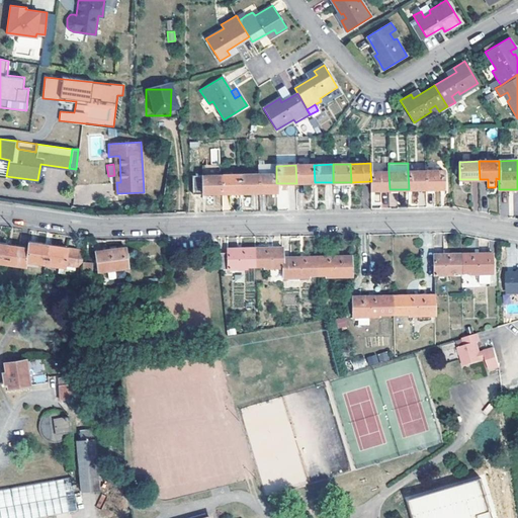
[(314,165),(295,165),(296,183),(315,182),(314,165)]
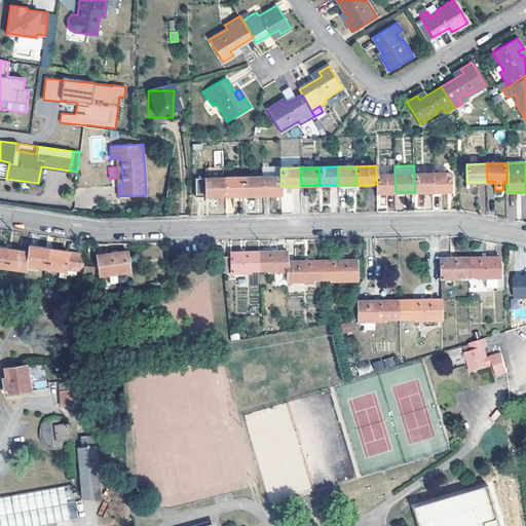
[(431,174),(433,191),(452,191),(451,173),(431,174)]
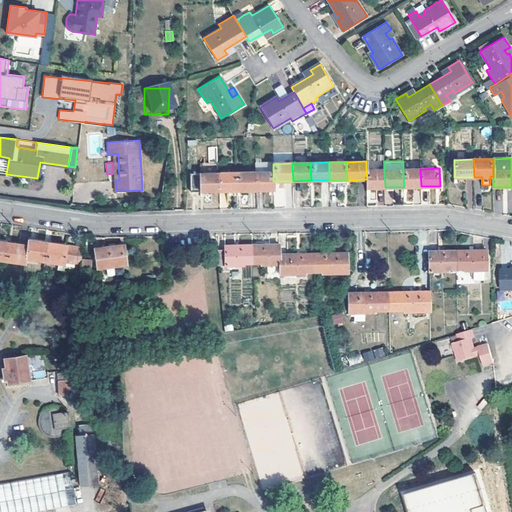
[(403,169),(404,187),(421,186),(420,169),(403,169)]
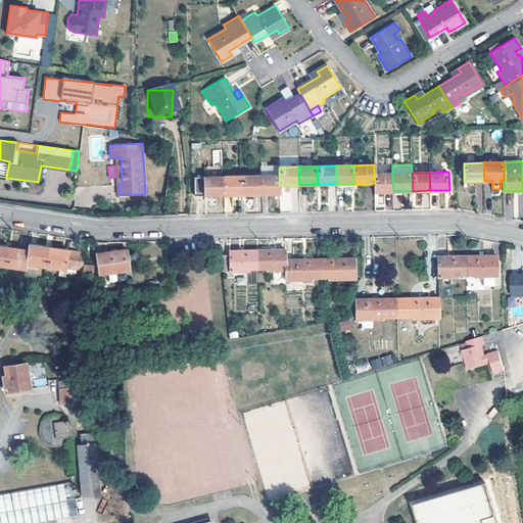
[(374,174),(375,183),(375,192),(393,191),(392,174),(374,174)]
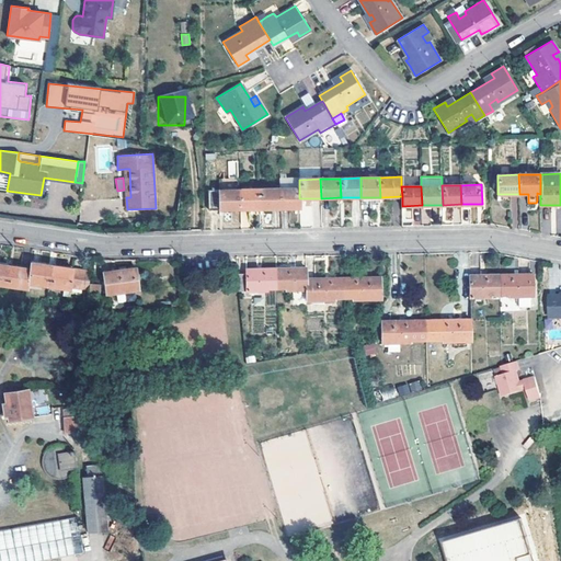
[(281,190),(281,208),(300,207),(299,198),(299,189),(281,190)]
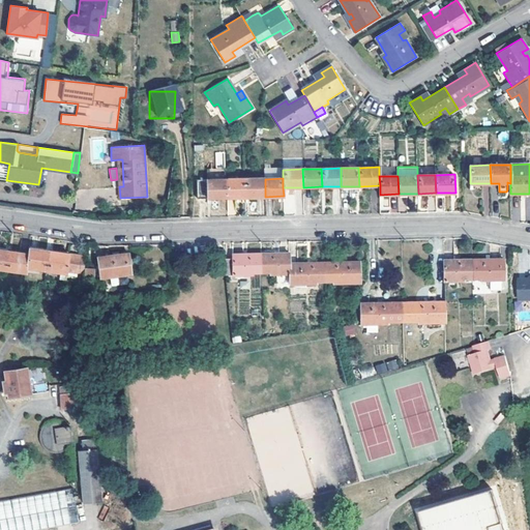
[(245,179),(226,180),(227,198),(245,198),(245,179)]
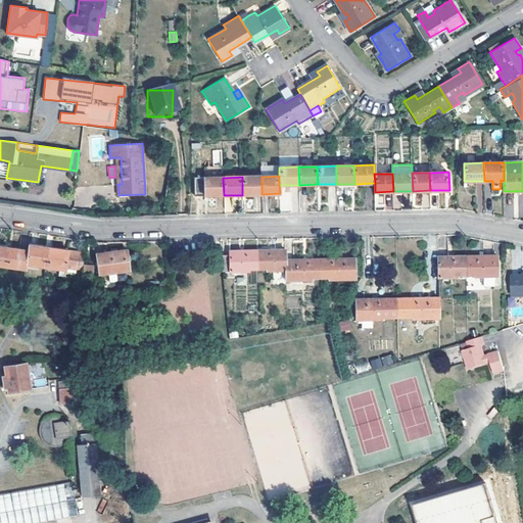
[(262,177),(242,177),(242,195),(262,194),(262,177)]
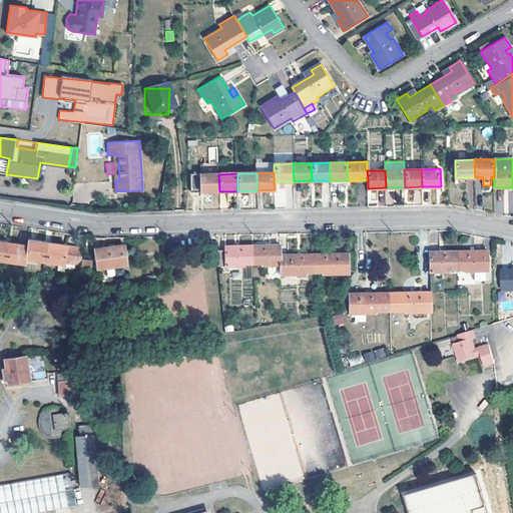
[(191,192),(219,191),(218,174),(190,175),(191,192)]
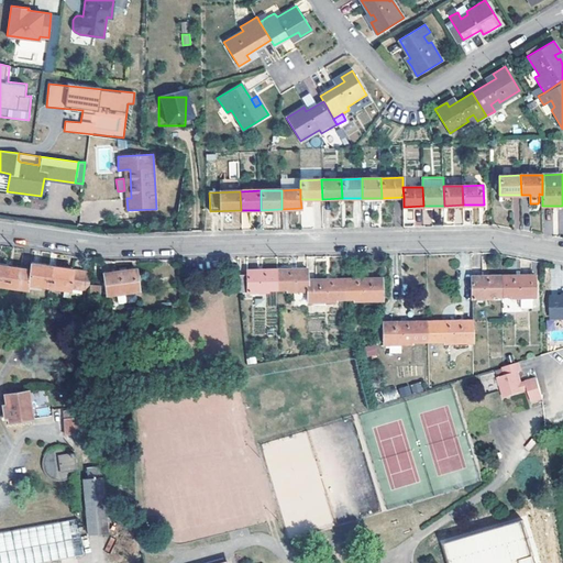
[(300,211),(300,228),(319,228),(319,202),(304,202),(304,211),(300,211)]
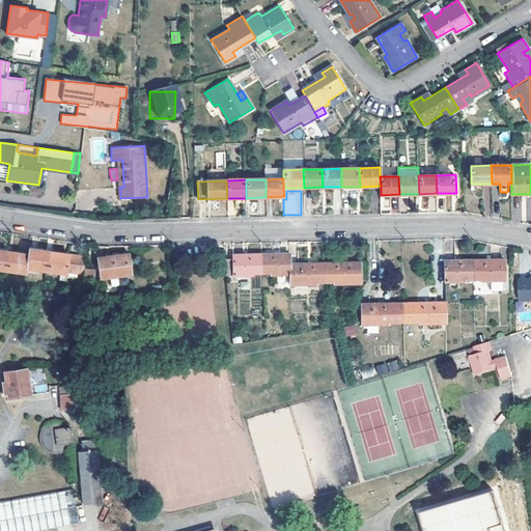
[(29,255),(27,269),(48,272),(50,253),(30,250),(29,255)]
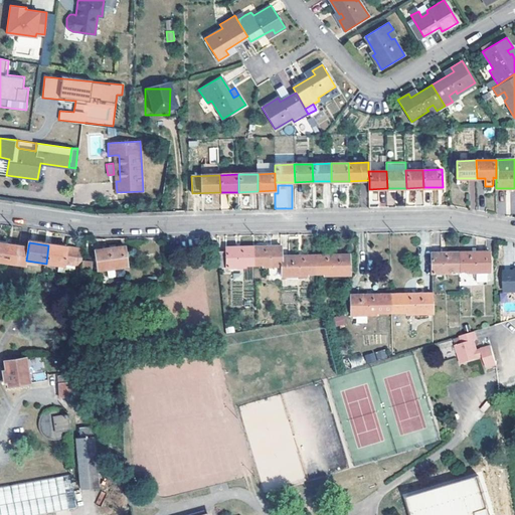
[(0,243),(0,262),(7,263),(9,245),(0,243)]
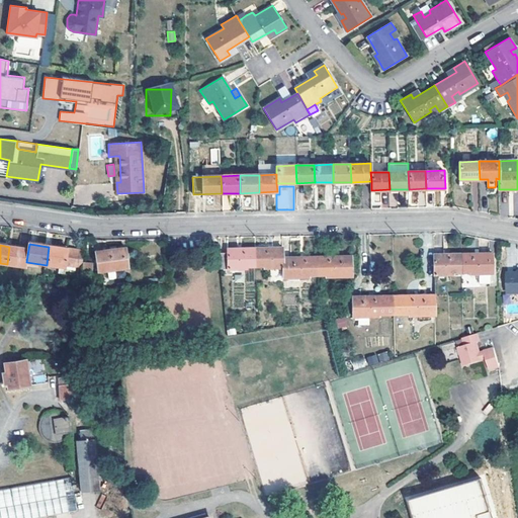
[(9,247),(7,264),(26,267),(26,262),(28,249),(9,247)]
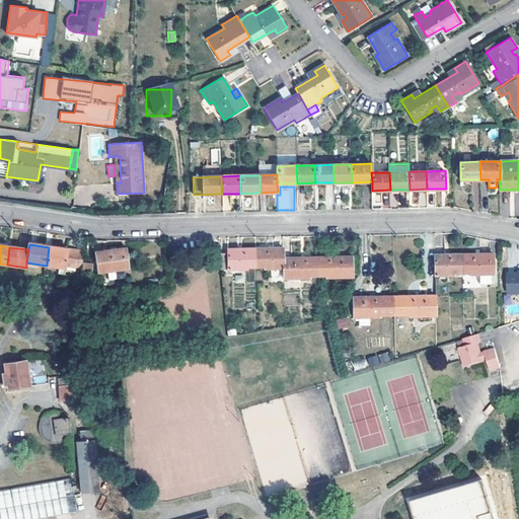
[(47,266),(82,270),(84,251),(49,247),(47,266)]
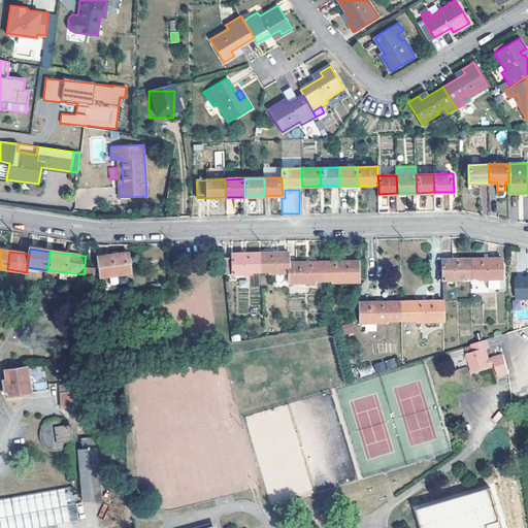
[(98,257),(100,276),(131,272),(129,253),(98,257)]
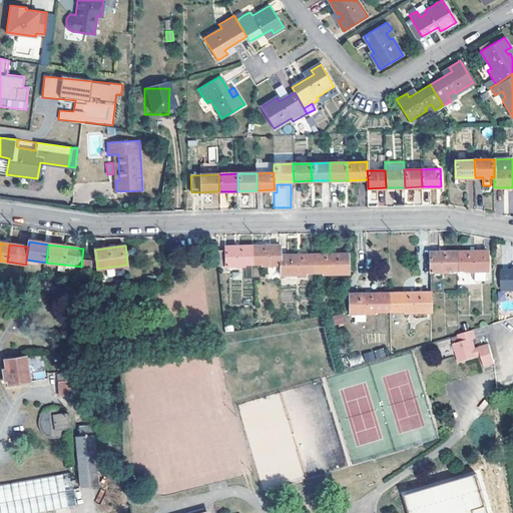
[(254,264),(254,245),(226,246),(226,250),(217,250),(218,267),(226,267),(244,267),(244,264),(254,264)]
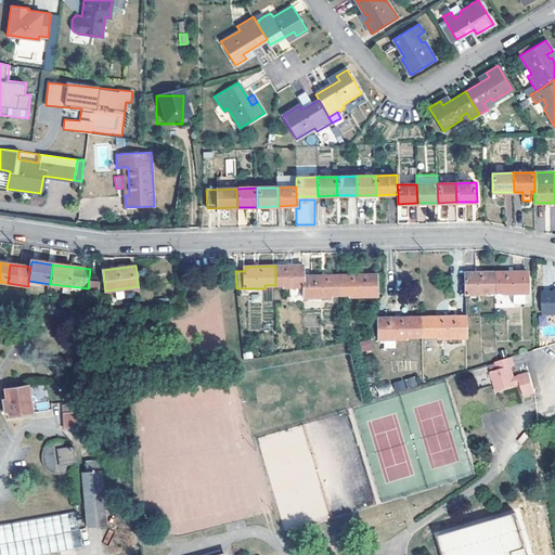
[(284,285),(284,287),(305,287),(305,276),(305,266),(275,266),(275,285),(284,285)]
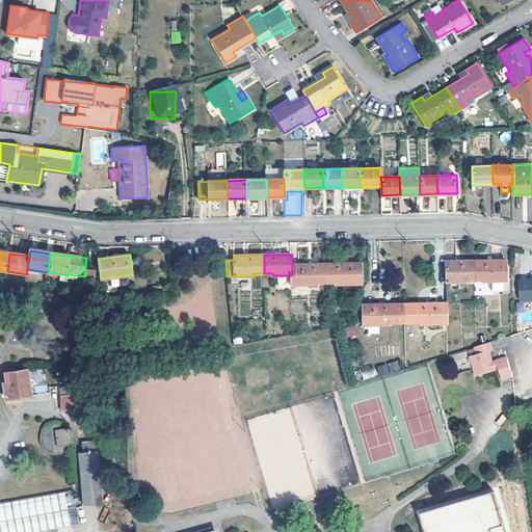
[(447,262),(447,282),(466,282),(466,278),(476,278),(475,261),(447,262)]
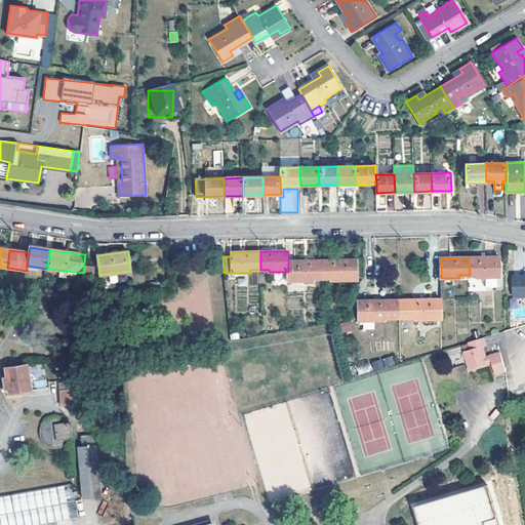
[(478,275),(478,278),(500,277),(499,257),(469,257),(470,275),(478,275)]
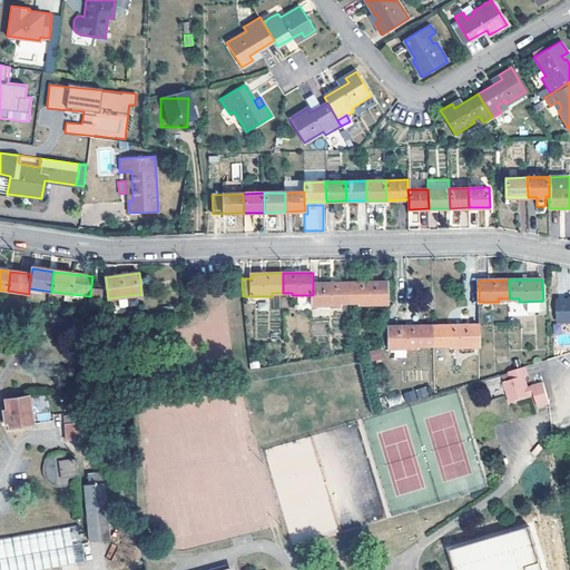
[(349,302),(349,283),(313,284),(313,295),(313,306),(341,305),(341,303),(349,302)]
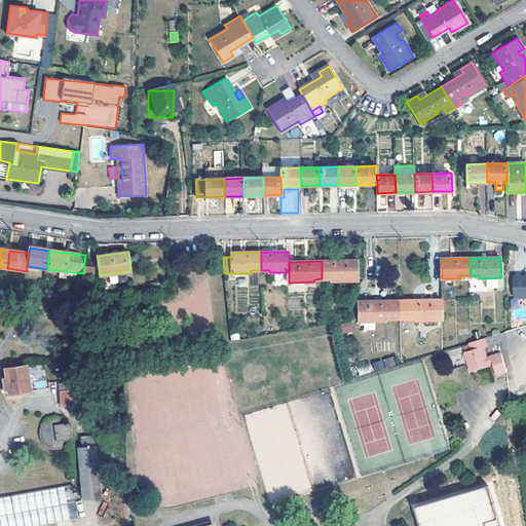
[(333,278),(333,282),(359,280),(359,261),(322,261),(322,278),(333,278)]
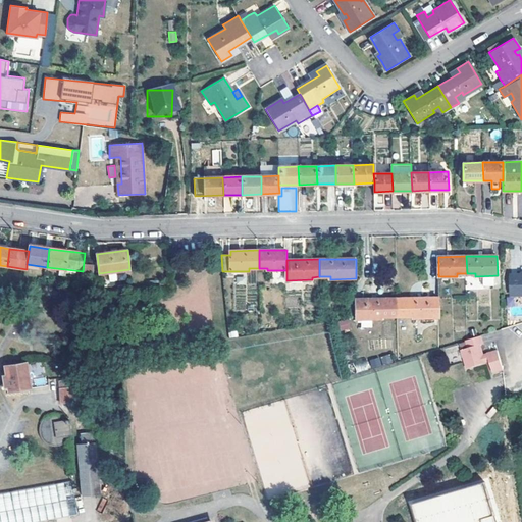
[(521,275),(513,275),(513,296),(521,295),(521,275)]
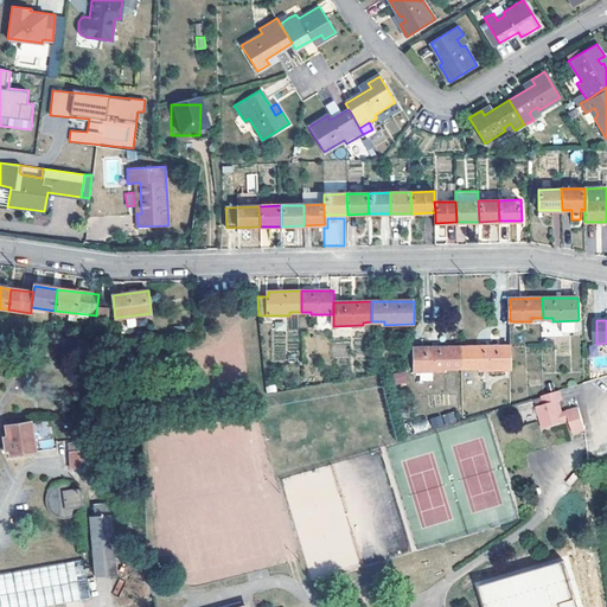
[(433,369),(445,370),(445,366),(462,366),(462,345),(414,346),(414,370),(421,370),(421,378),(433,378),(433,369)]
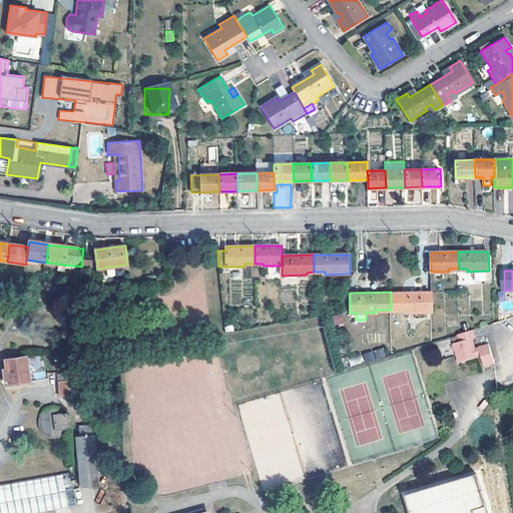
[(406,312),(431,312),(431,292),(391,292),(391,310),(406,309),(406,312)]
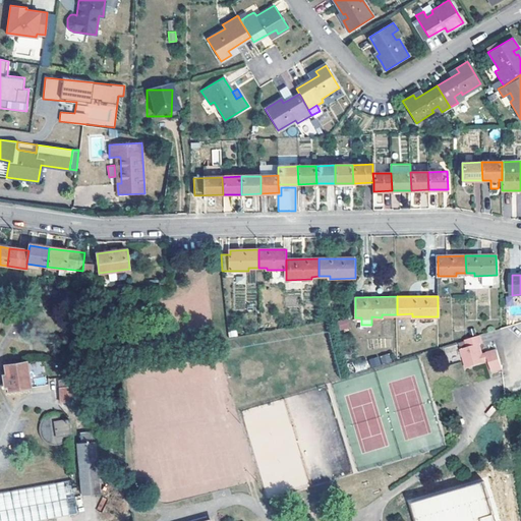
[(349,328),(348,320),(339,322),(340,330),(349,328)]
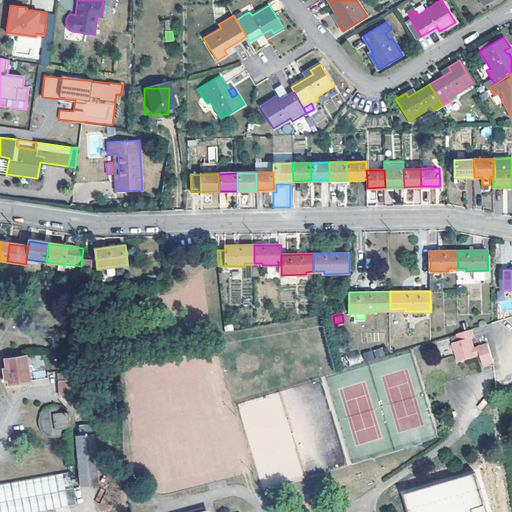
[(476,346),(474,347),(471,337),(473,336),(471,330),(458,334),(459,341),(453,343),(457,355),(458,362),(476,356),(476,354),(479,353),(482,364),(492,361),(487,343),(476,346)]
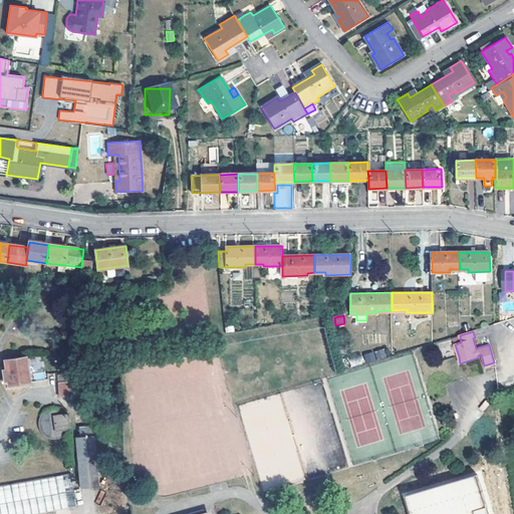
[(374,350),(376,358),(386,357),(384,348),(374,350)]
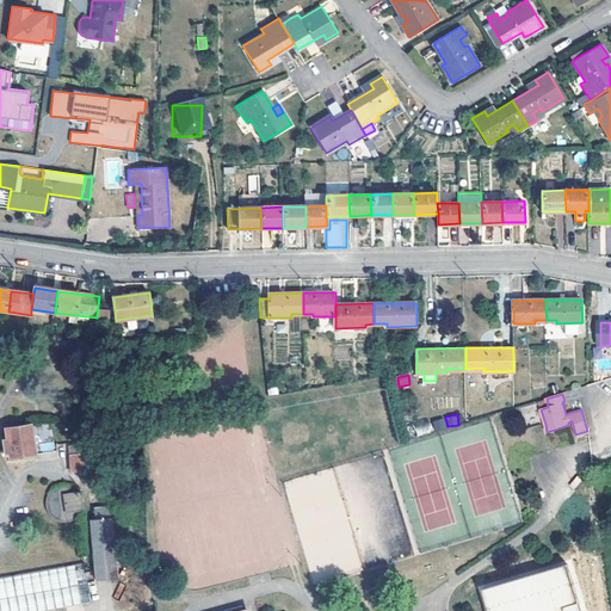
[(434,431),(446,429),(445,419),(433,420),(434,431)]
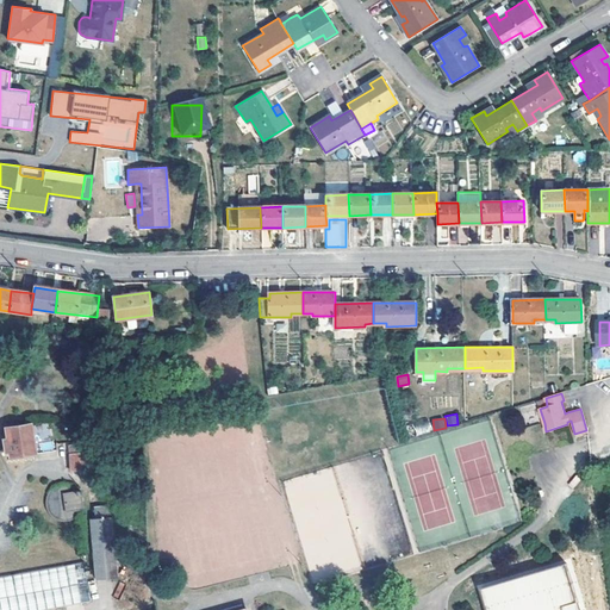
[(429,419),(414,423),(417,435),(431,430),(429,419)]
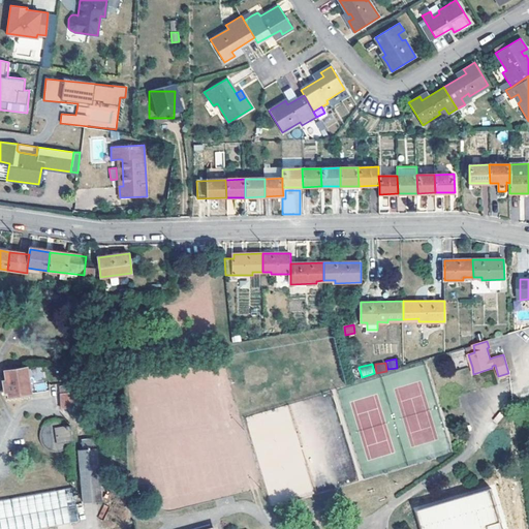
[(4,392),(7,392),(8,397),(31,393),(29,380),(41,378),(39,366),(4,372),(6,381),(2,381),(4,392)]
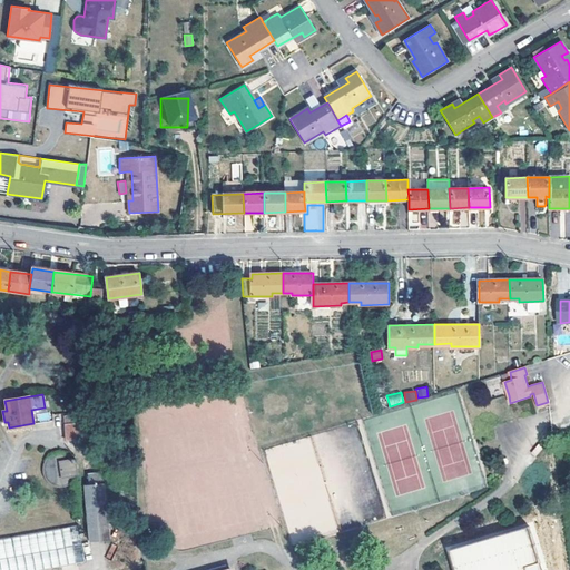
[(97,422),(85,423),(67,424),(67,441),(72,441),(97,440),(97,422)]
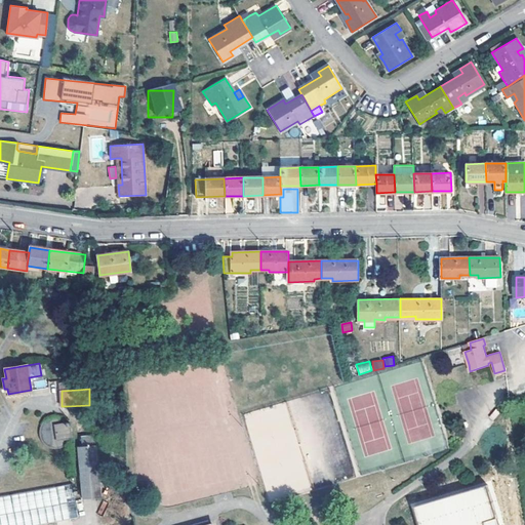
[(72,439),(70,422),(67,419),(62,417),(57,416),(53,416),(49,417),(46,419),(42,423),(40,427),(39,431),(39,437),(40,441),(43,444),(44,446),(49,449),(56,450),(61,450),(64,448),(68,446),(70,443),(72,439)]
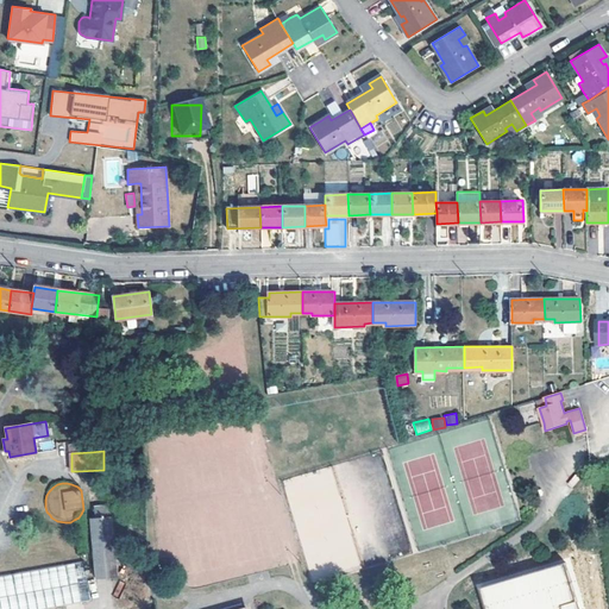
[(93,531),(100,581),(120,578),(113,518),(96,520),(98,531),(93,531)]
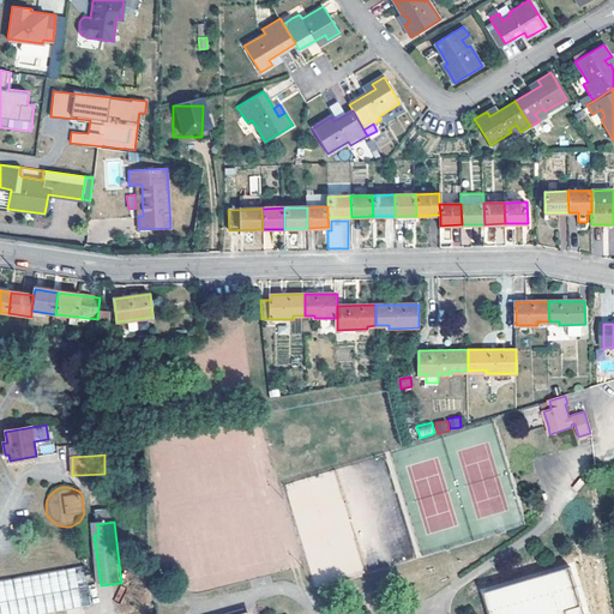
[(491,613),(584,613),(570,565),(483,591),(491,613)]
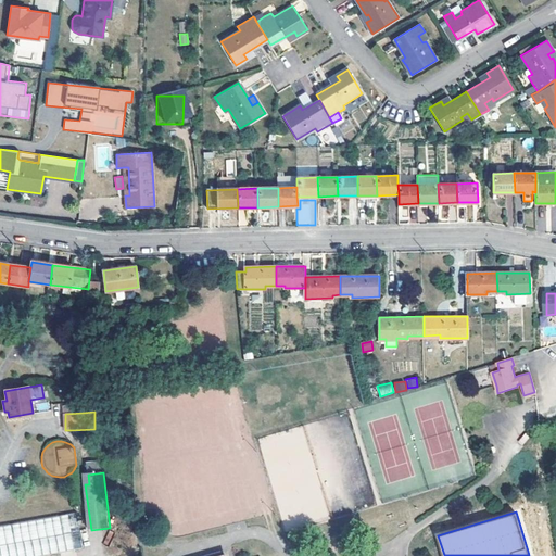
[(43,520),(0,528),(0,543),(47,535),(43,520)]
